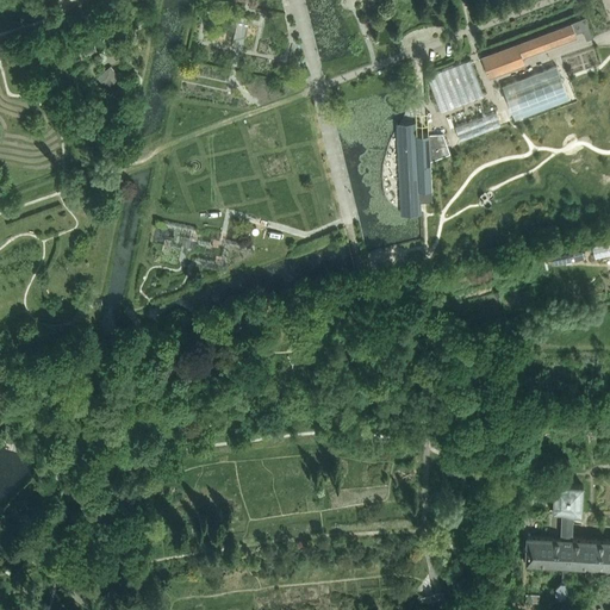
[(585,17),(481,56),(489,78),(526,64),(523,57),(577,37),(576,35),(584,31),(587,39),(593,37),(585,17)]
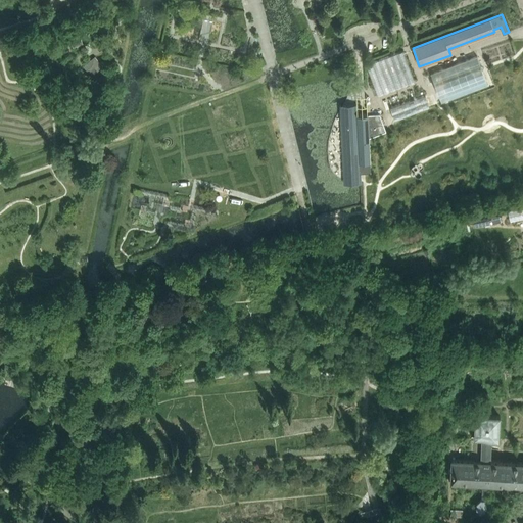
[(80,36),(70,39),(74,47),(83,44),(80,36)]
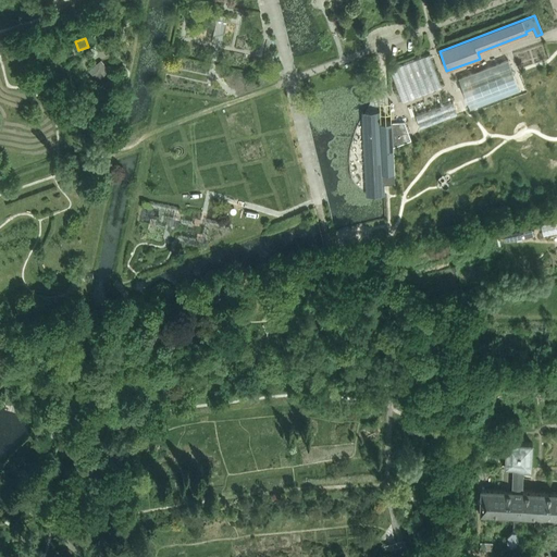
[(391,69),(403,102),(442,87),(429,54),(391,69)]
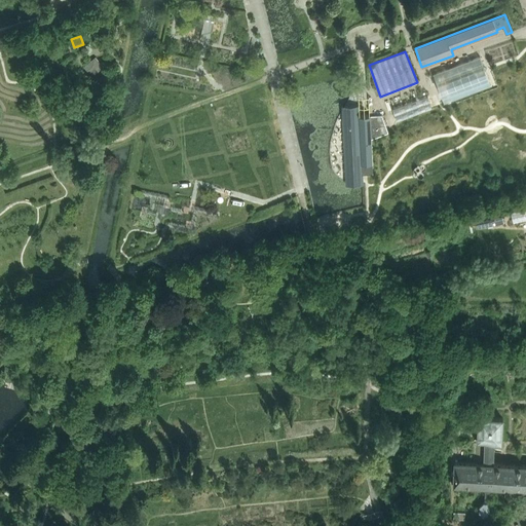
[(480,57),(434,74),(440,94),(444,103),(491,85),(486,73),(480,57)]
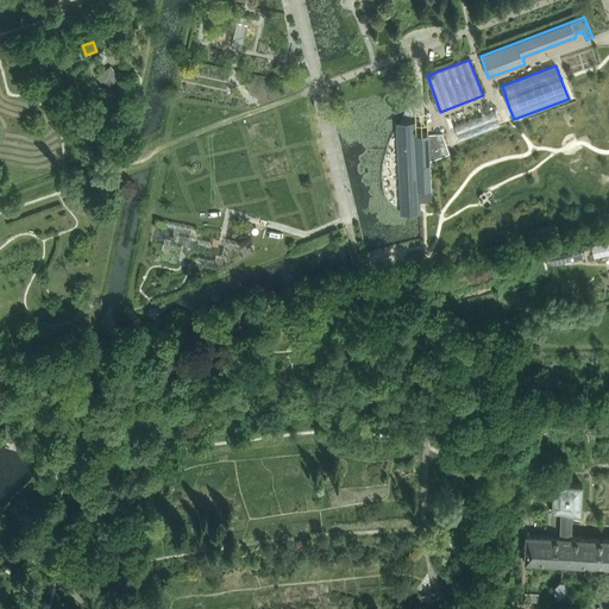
[(115,83),(121,79),(112,68),(99,79),(102,82),(110,76),(115,83)]
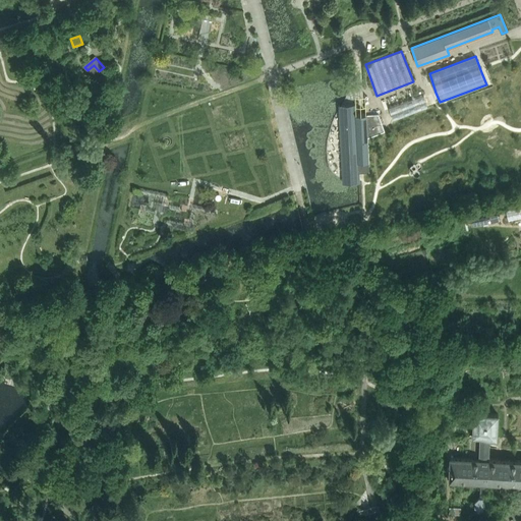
[(111,79),(107,69),(102,71),(106,81),(111,79)]
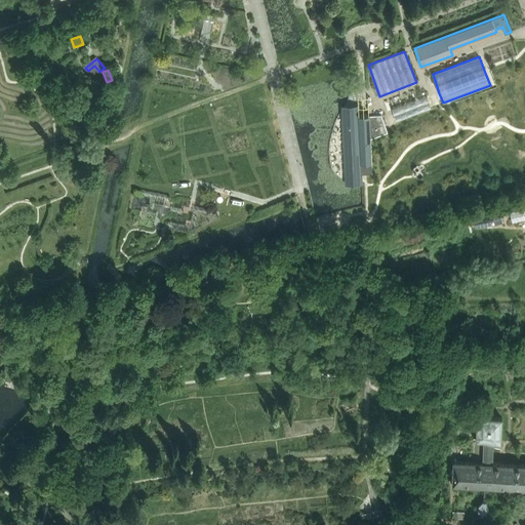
[(397,121),(432,109),(427,95),(392,109),(397,121)]
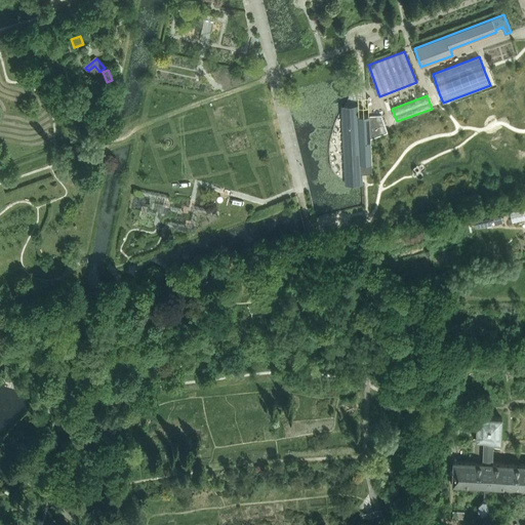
[(341,106),(342,127),(359,126),(358,116),(358,105),(341,106)]
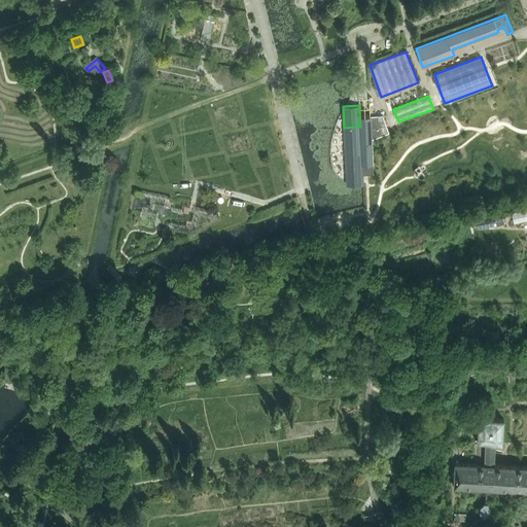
[(360,127),(344,128),(345,175),(347,176),(373,174),(374,174),(373,139),(389,133),(383,115),(371,116),(371,115),(359,116),(360,127)]
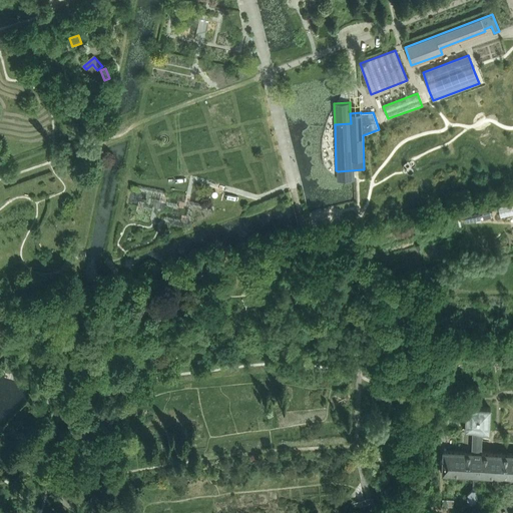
[(481,495),(477,490),(478,476),(494,477),(511,478),(512,477),(512,454),(480,453),(481,433),(489,433),(490,409),(466,408),(465,432),(473,432),(472,452),(443,451),(442,474),(472,476),(472,490),(466,494),(466,499),(470,504),(476,504),(481,501),(481,495)]
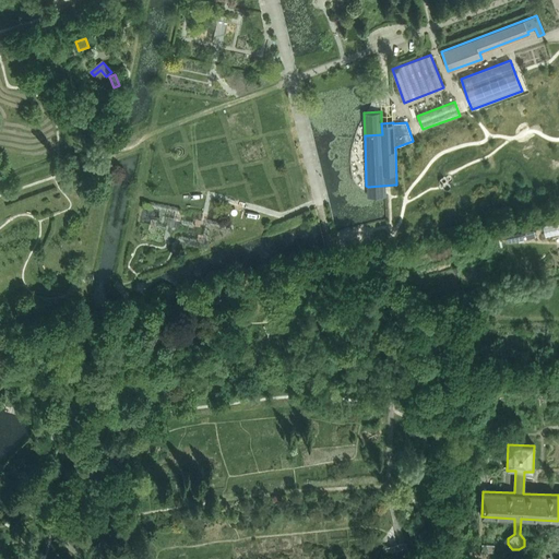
[(558,558),(558,520),(557,521),(538,520),(538,527),(555,528),(558,542),(558,558)]
